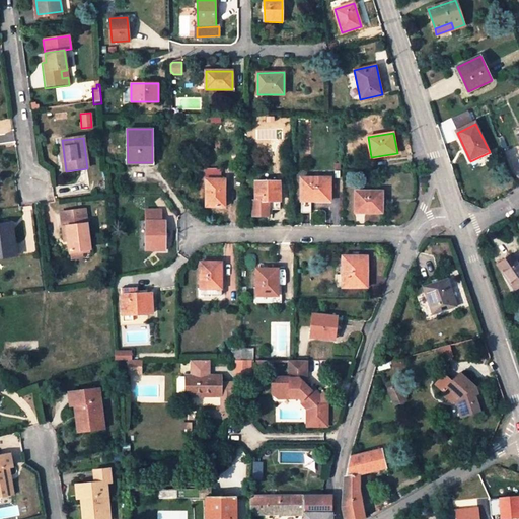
[(225,207),(225,188),(221,189),(221,180),(221,170),(206,169),(206,206),(225,207)]
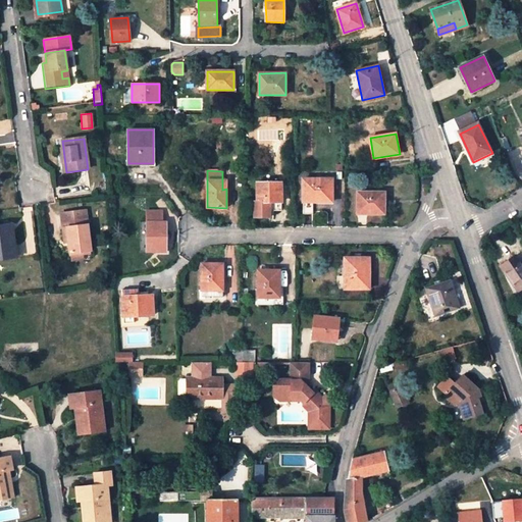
[(332,179),(304,179),(303,215),(314,215),(314,202),(332,202),(332,179)]
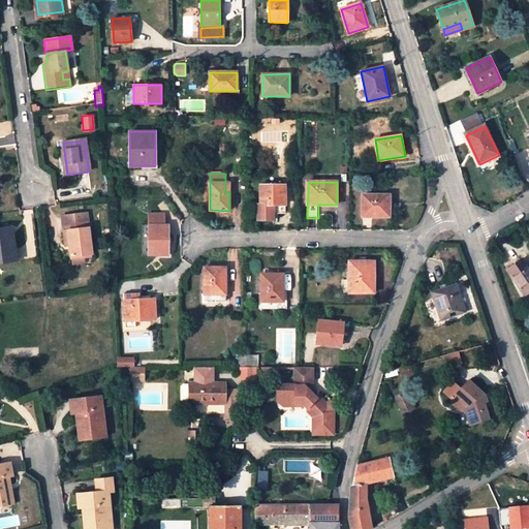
[(285,185),(260,186),(260,205),(275,205),(285,205),(285,185)]
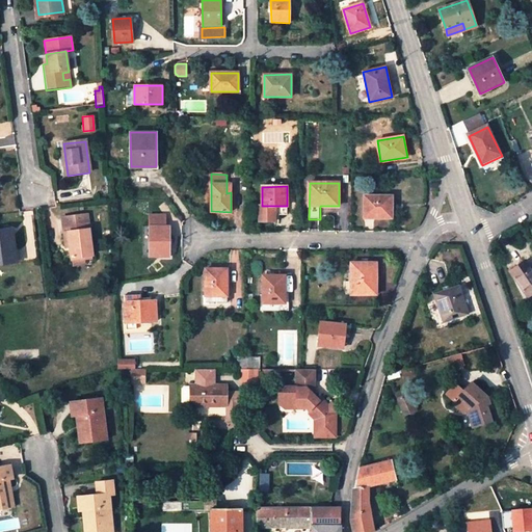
[(392,196),(366,196),(366,217),(391,218),(392,196)]
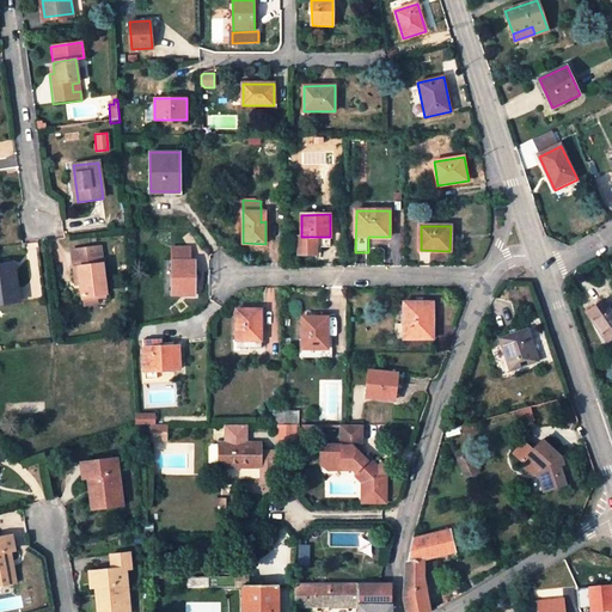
[(301,237),(299,237),(298,252),(318,252),(318,237),(301,237)]
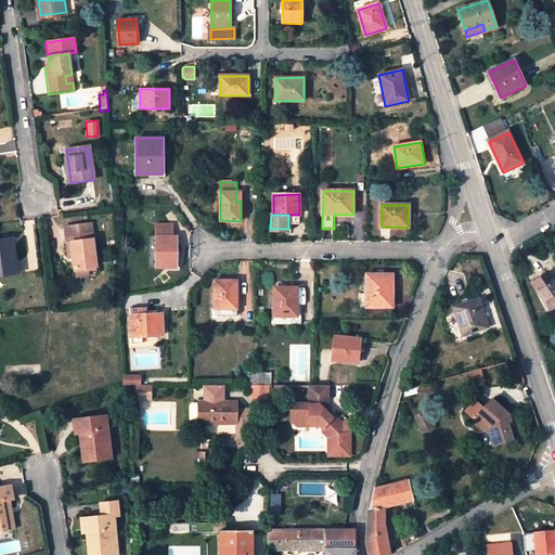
[(73,253),(74,259),(75,271),(97,268),(91,226),(65,228),(68,254),(73,253)]
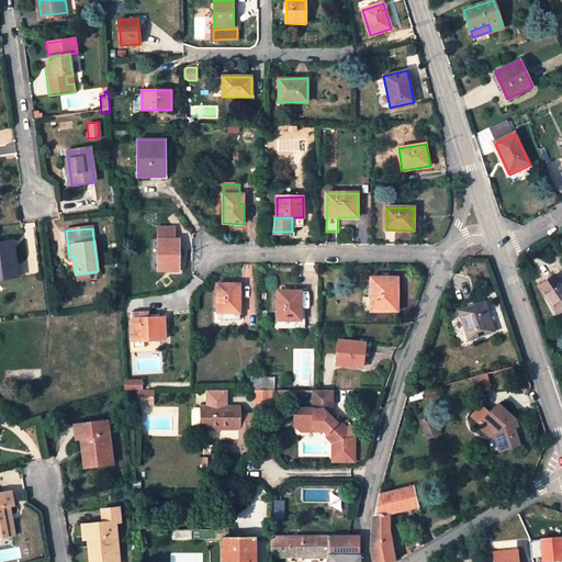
[(158,228),(158,239),(175,239),(175,228),(158,228)]
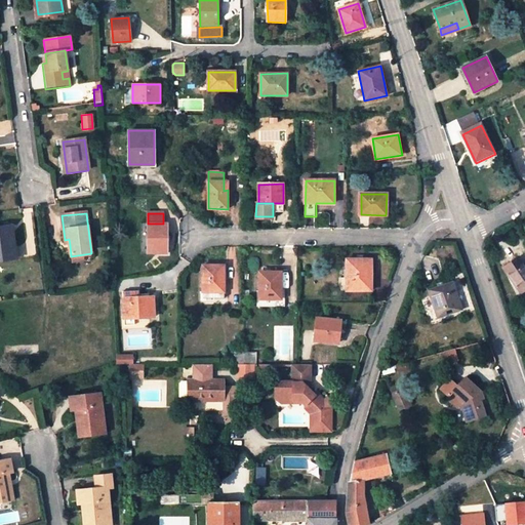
[(163,224),(148,224),(148,253),(167,253),(168,224),(163,224)]
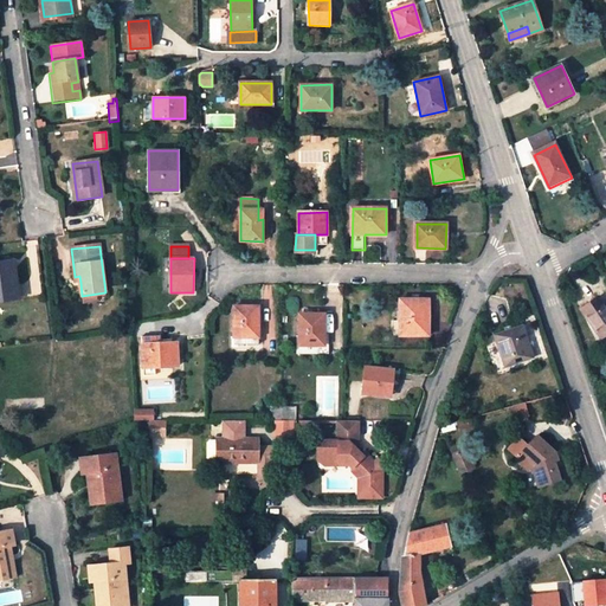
[(0,302),(13,301),(12,287),(18,285),(14,262),(0,263),(0,302)]
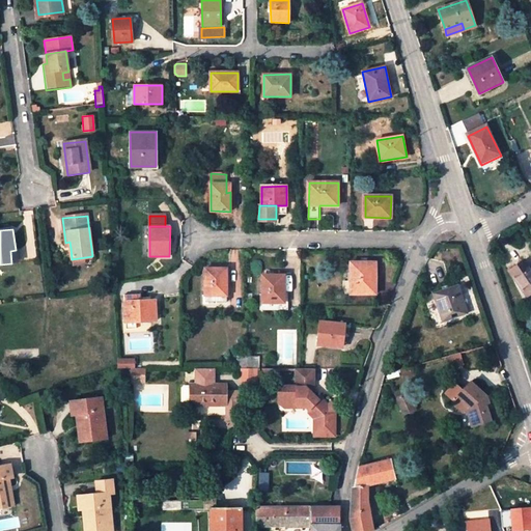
[(530,269),(525,261),(510,271),(527,296),(530,292),(530,269)]
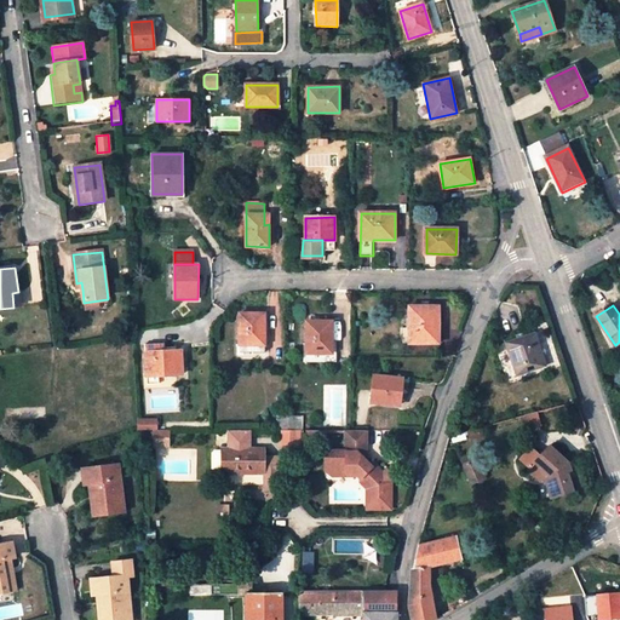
[(440,308),(411,306),(411,344),(438,344),(440,308)]
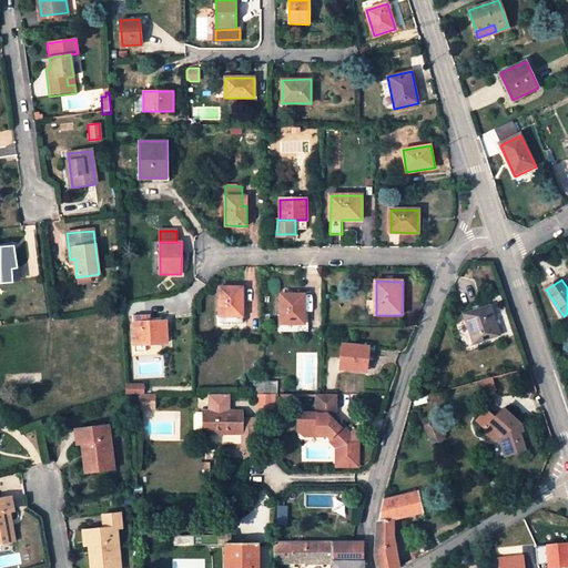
[(242,288),(220,287),(220,316),(221,316),(221,323),(232,323),(232,316),(242,316),(242,288)]
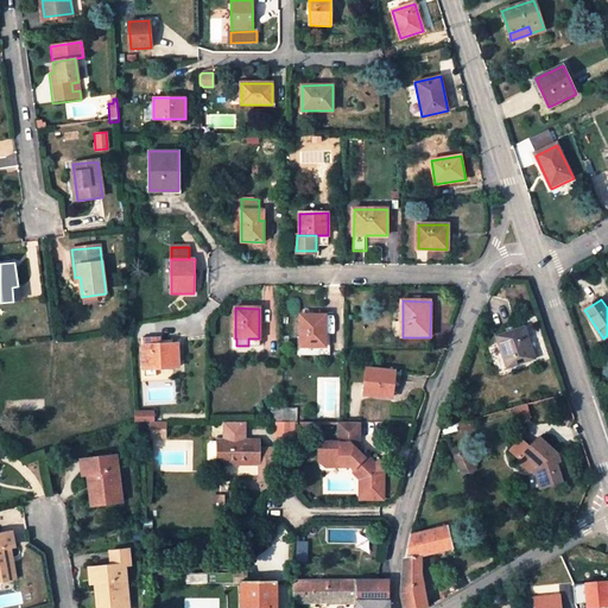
[(329,356),(330,347),(325,347),(325,336),(325,316),(302,316),(301,346),(299,347),(299,356),(329,356)]
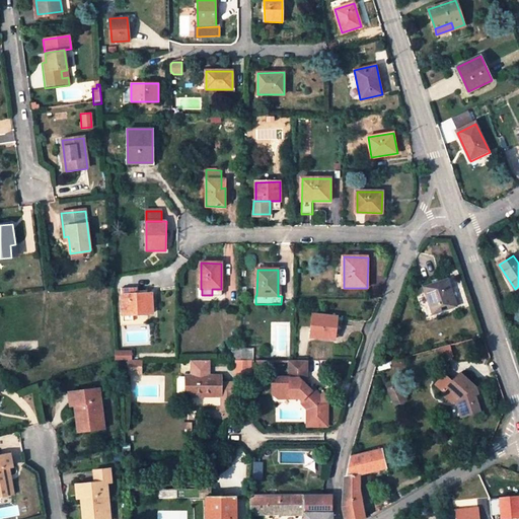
[(433,315),(457,307),(448,278),(424,286),(433,315)]
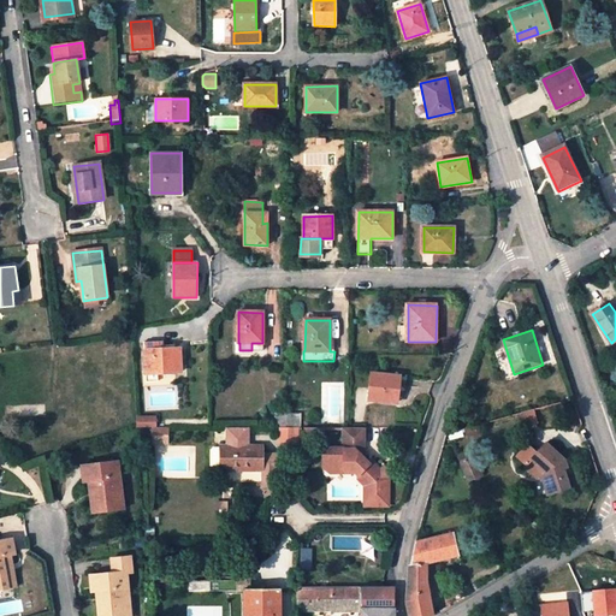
[(146,374),(158,373),(182,372),(181,349),(164,350),(144,350),(146,374)]
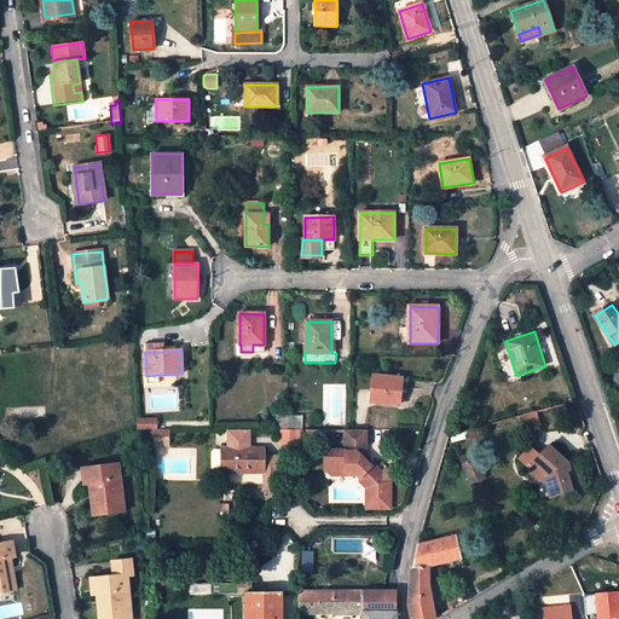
[(401,377),(372,375),(371,403),(399,404),(401,377)]
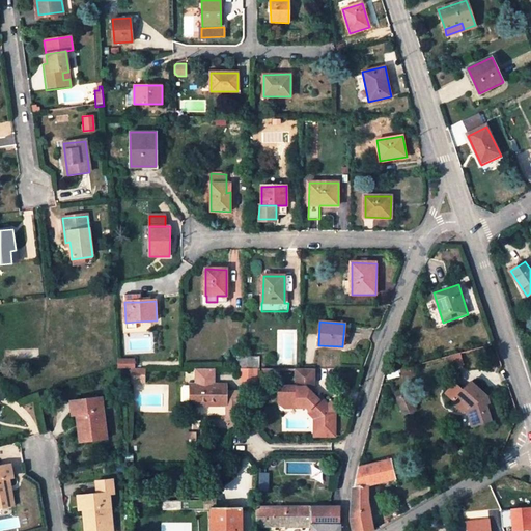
[(238,368),(241,368),(250,368),(250,356),(238,356),(238,368)]
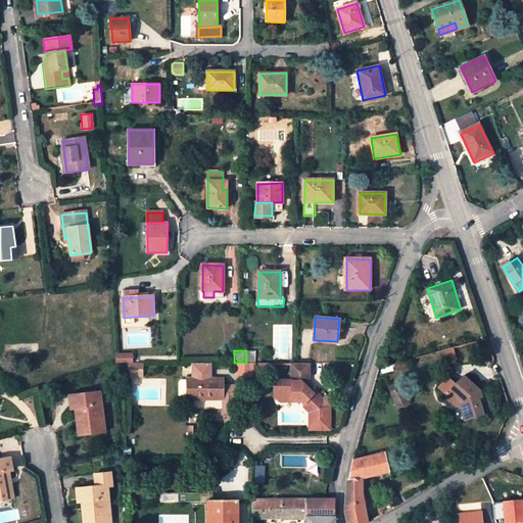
[(246,350),(246,363),(250,363),(253,363),(257,363),(258,363),(258,350),(246,350)]
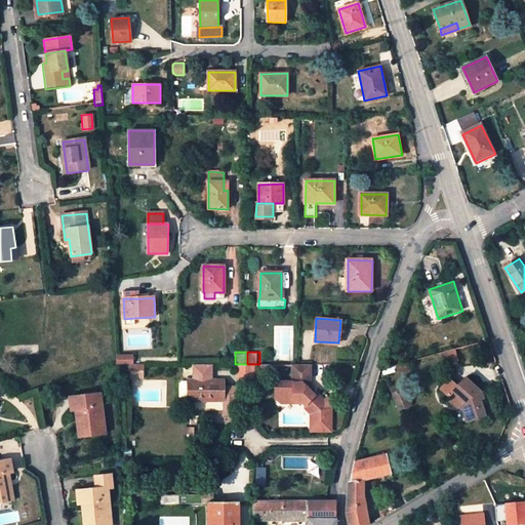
[(117,354),(117,364),(129,364),(133,364),(133,354),(117,354)]
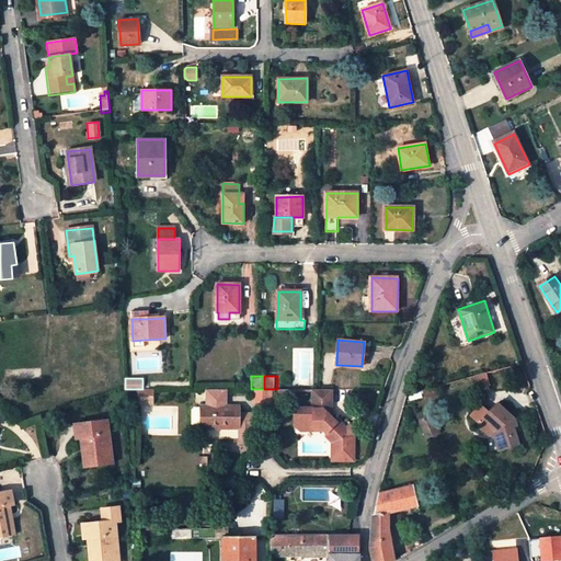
[(206,389),(206,405),(227,405),(226,389),(206,389)]
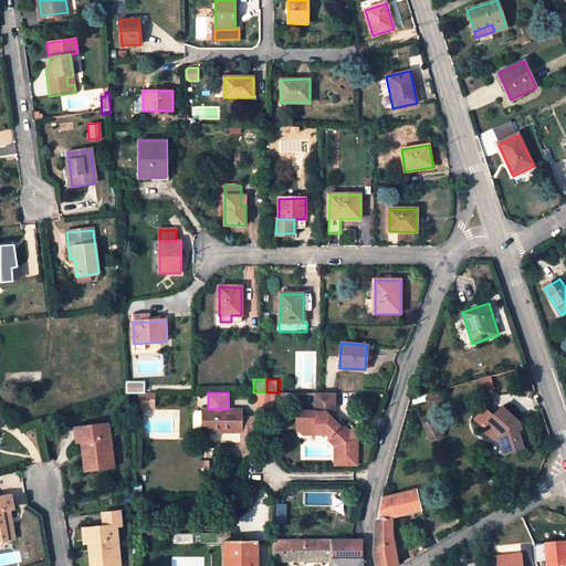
[(266,392),(257,392),(257,407),(260,410),(274,410),(274,392),(271,392),(266,392)]
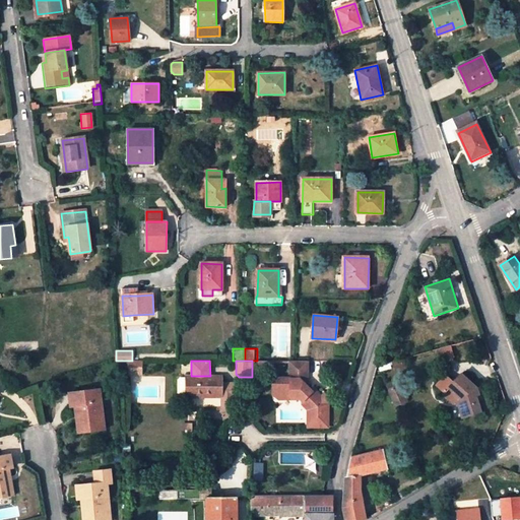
[(277,392),(277,401),(284,401),(287,398),(296,398),(303,401),(302,403),(309,410),(322,397),(313,388),(310,390),(303,383),(307,378),(307,361),(294,361),(289,361),(289,379),(272,379),(271,392),(277,392)]
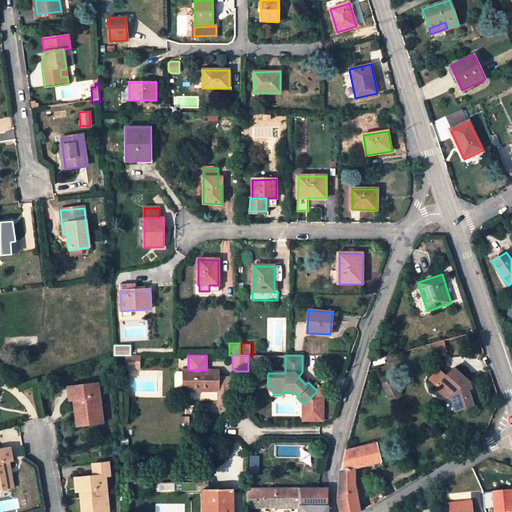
[(444,381),(456,392),(461,409),(476,404),(472,389),(474,388),(475,388),(475,387),(474,384),(474,383),(473,382),(455,366),(448,374),(440,368),(431,378),(440,385),(444,381)]
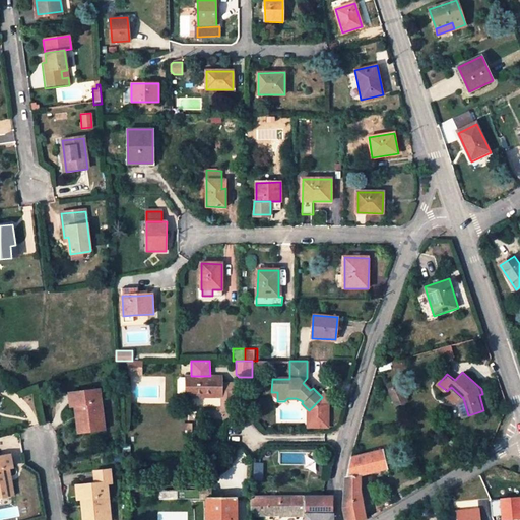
[(234,385),(221,385),(221,376),(210,376),(191,376),(185,376),(185,397),(222,397),(222,412),(235,412),(234,385)]
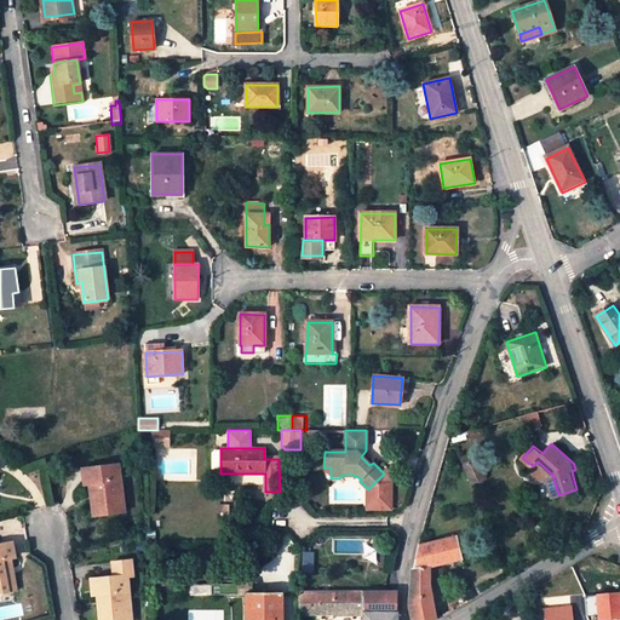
[(475,452),(459,458),(470,486),(486,480),(475,452)]
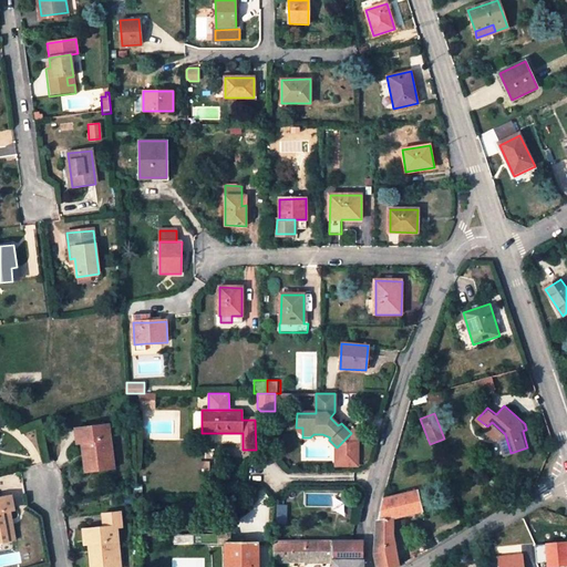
[(89,440),(92,468),(113,466),(107,424),(75,428),(76,441),(80,441),(89,440)]
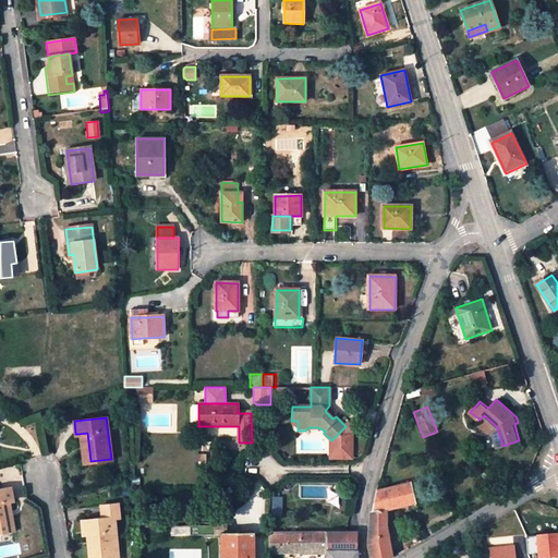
[(346,426),(331,440),(332,459),(352,459),(352,455),(353,455),(353,431),(349,429),(346,426)]
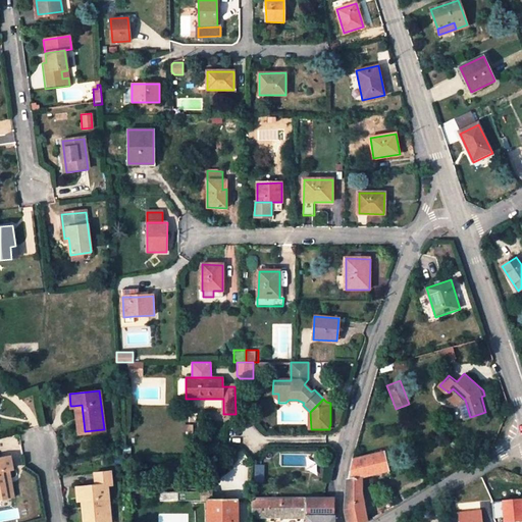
[(466,418),(470,417),(465,400),(461,401),(466,418)]
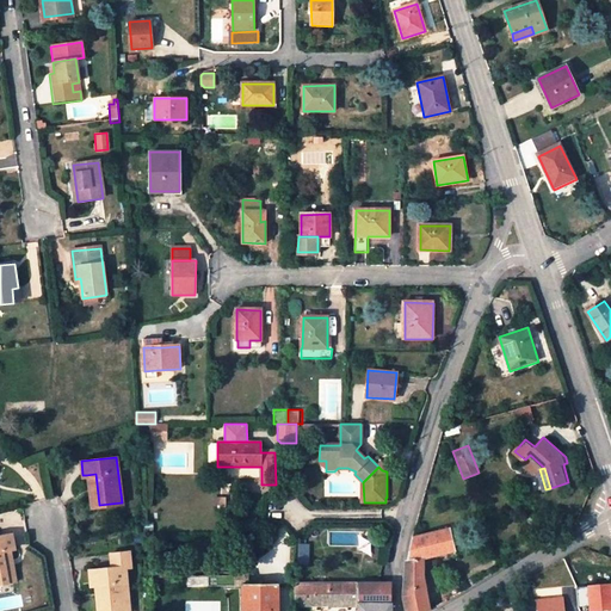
[(96,474),(86,475),(90,506),(99,505),(96,474)]
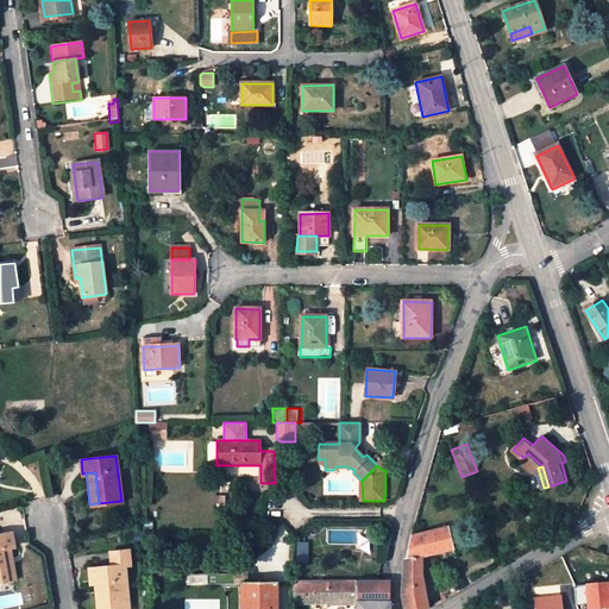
[(405,608),(428,608),(432,608),(422,573),(421,558),(454,550),(450,527),(410,537),(406,560),(402,595),(405,608)]
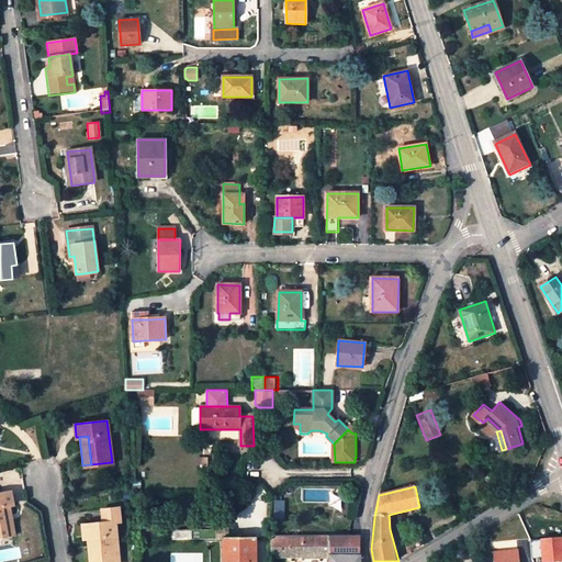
[(0,537),(8,537),(2,507),(10,505),(13,505),(11,491),(0,493),(0,537)]
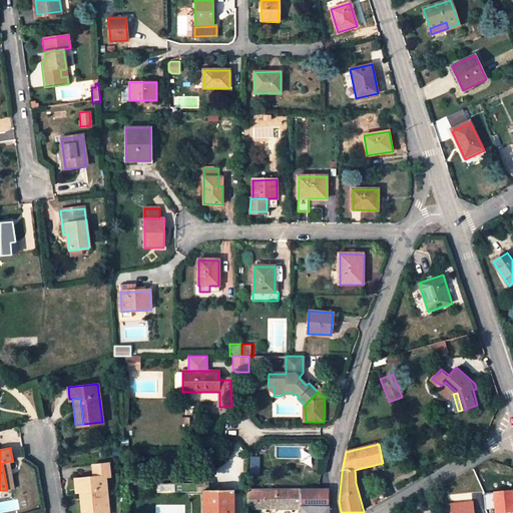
[(2,463),(7,490),(14,488),(9,461),(2,463)]
